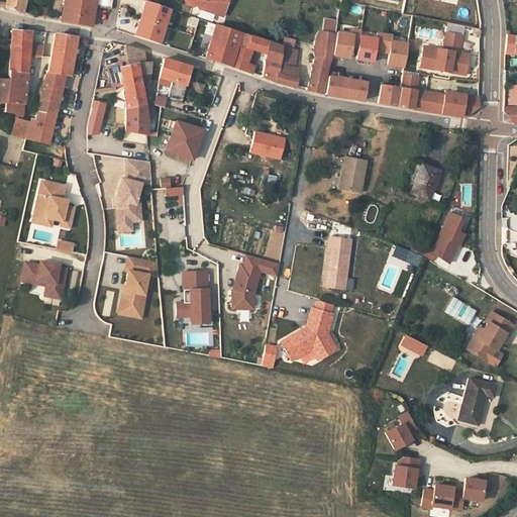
[(42,7),(23,4),(23,0),(5,0),(5,7),(21,12),(39,16),(42,7)]
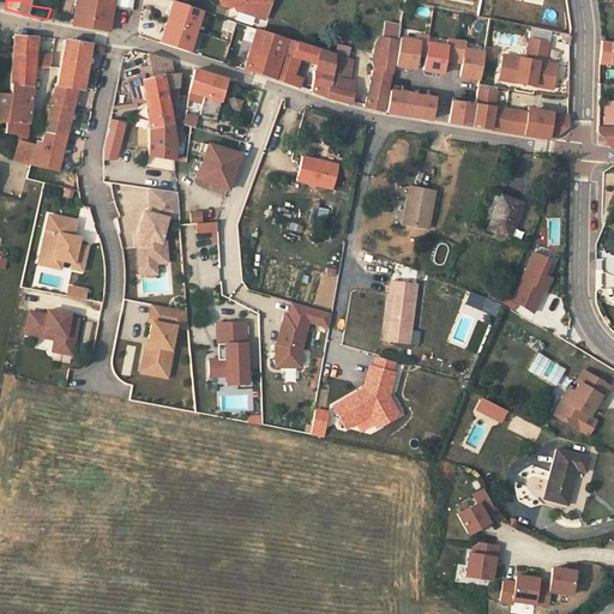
[(112,0),(77,0),(78,0),(92,4),(90,11),(76,7),(73,24),(109,30),(112,7),(112,0)]
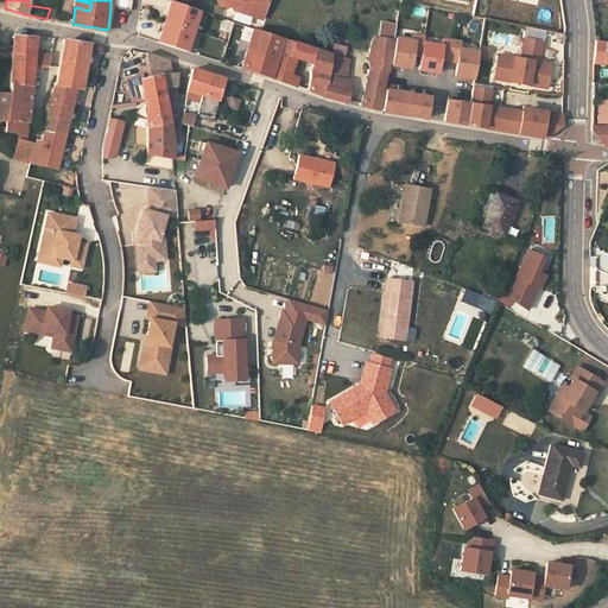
[(92,4),(77,0),(75,7),(89,11),(92,4)]
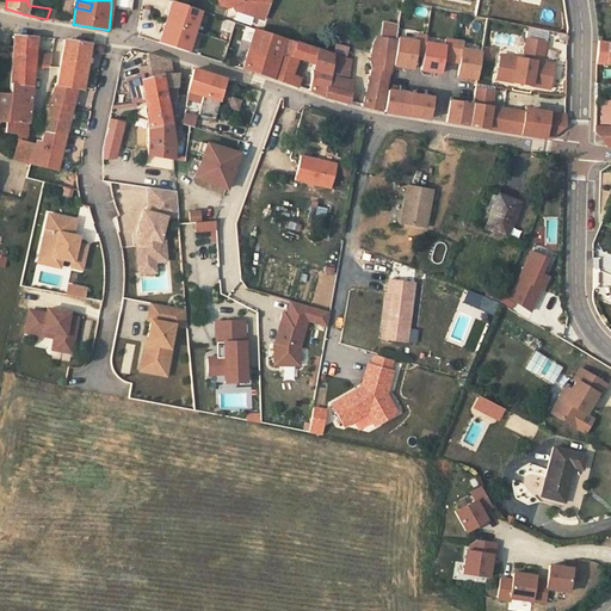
[(133,0),(111,0),(111,7),(131,11),(133,0)]
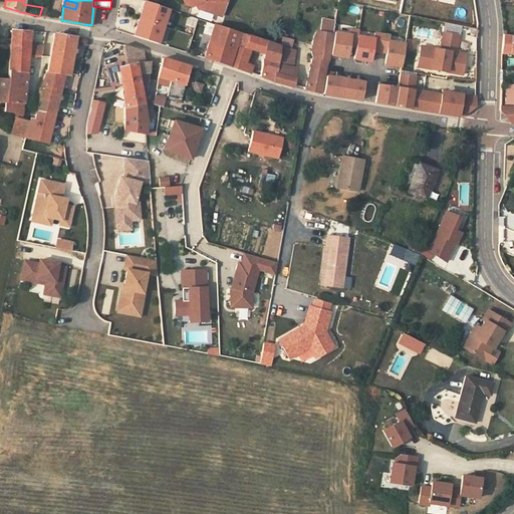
[(197,7),(221,16),(227,0),(182,0),(184,3),(190,5),(196,2),(197,7)]
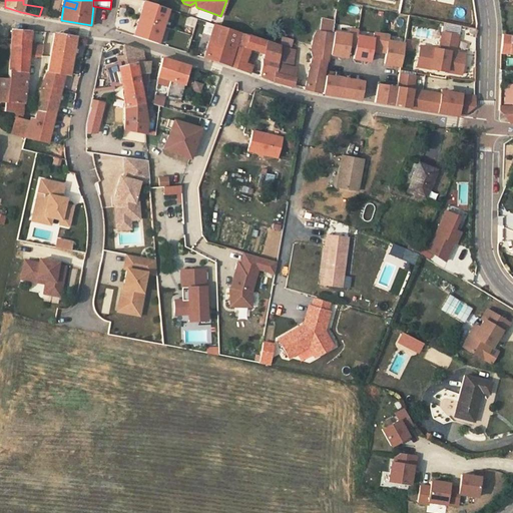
[(144,1),(133,35),(157,43),(168,8),(144,1)]
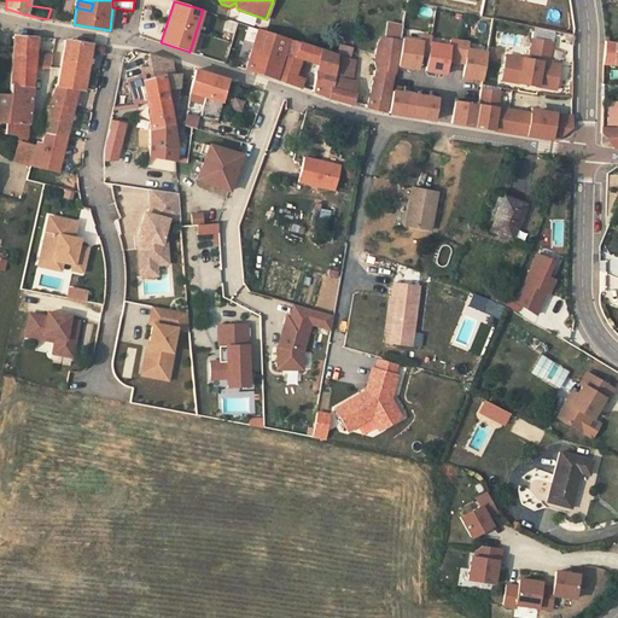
[(141,16),(151,17),(153,7),(144,6),(141,16)]
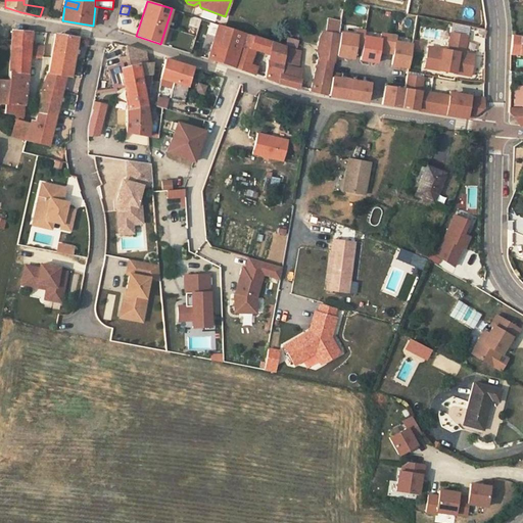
[(342,12),(333,11),(331,19),(340,21),(342,12)]
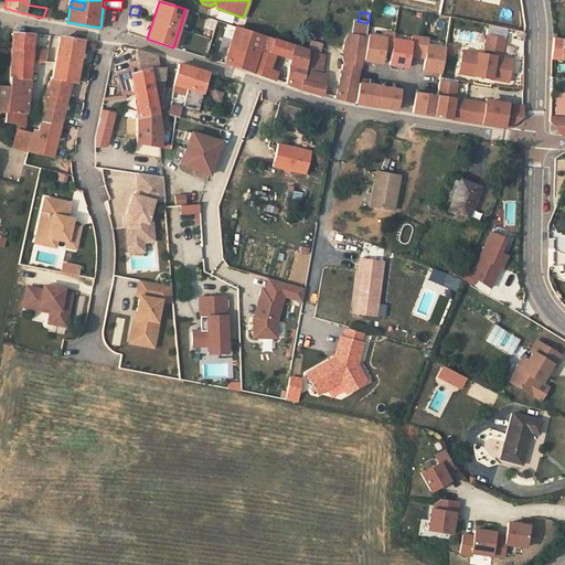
[(358,21),(350,20),(348,33),(344,40),(341,55),(342,63),(341,64),(340,65),(341,66),(342,67),(334,98),(351,102),(364,38),(368,23),(358,21)]
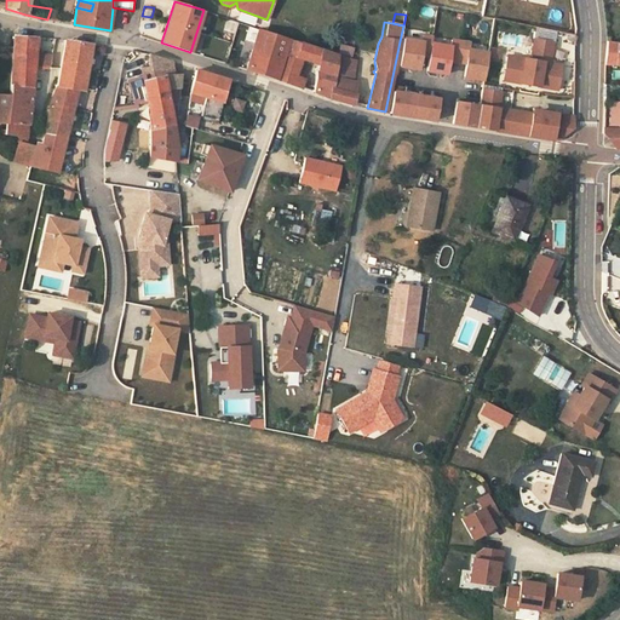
[(554,42),(555,30),(535,27),(534,40),(554,42)]
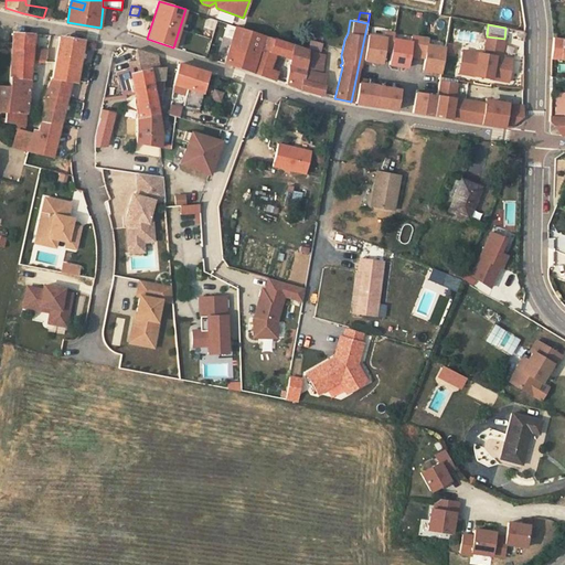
[(234,25),(223,63),(265,76),(268,70),(274,54),(289,60),(286,84),(300,89),(321,95),(323,85),(301,80),(304,70),(307,50),(234,25)]
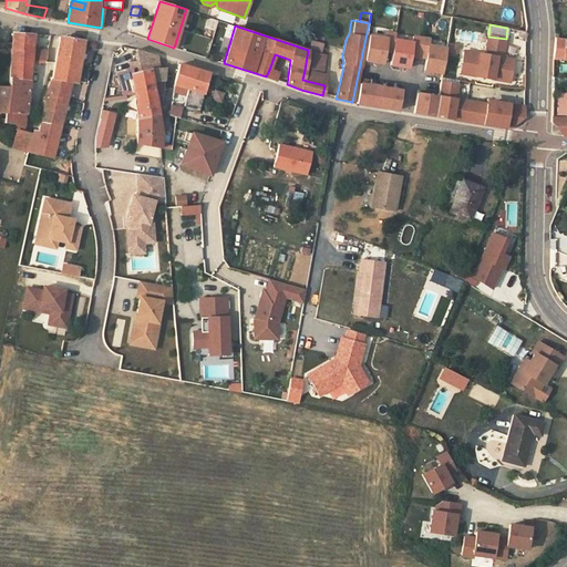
[(13,33),(11,61),(32,62),(33,48),(34,35),(13,33)]
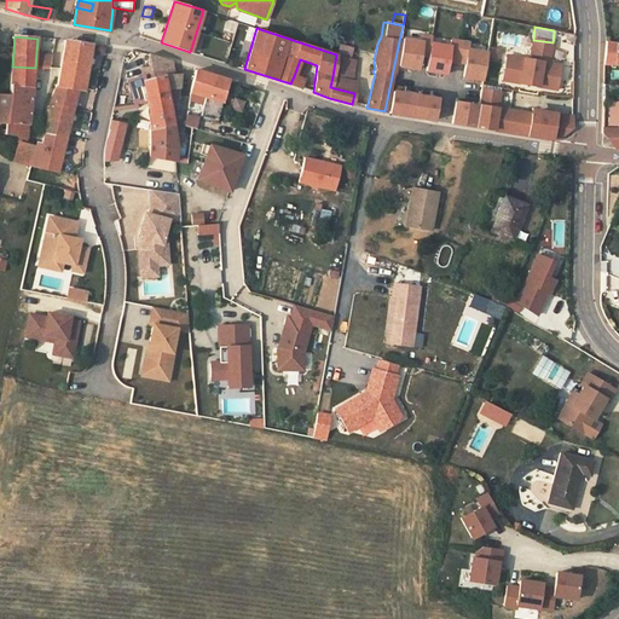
[(418,56),(428,57),(431,44),(431,39),(421,36),(421,42),(401,39),(398,65),(416,69),(418,56)]
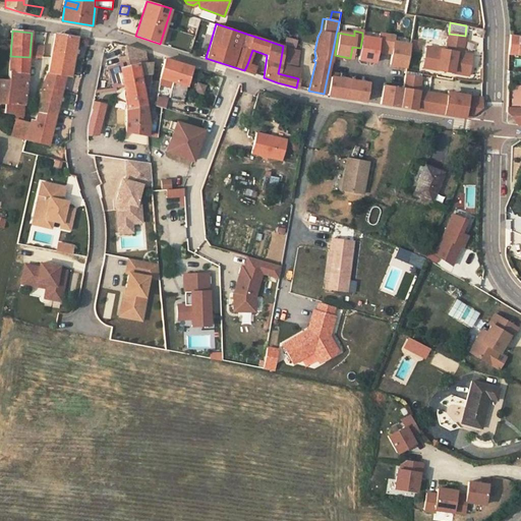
[(48,145),(65,75),(69,76),(75,38),(55,34),(48,72),(41,88),(38,111),(36,120),(30,119),(25,138),(48,145)]
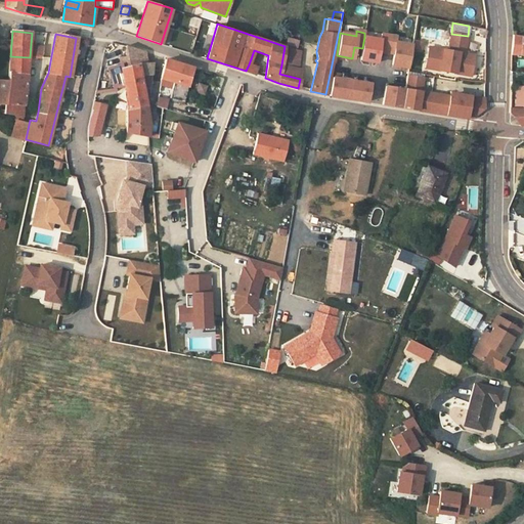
[(437,49),(434,70),(462,75),(463,71),(471,73),(474,55),(465,53),(468,36),(451,34),(448,51),(437,49)]
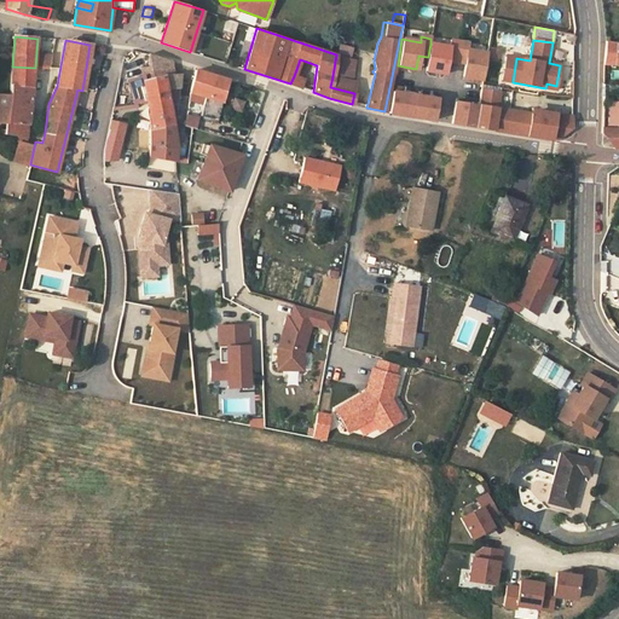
[(447,61),(456,62),(460,44),(450,41),(449,47),(431,44),(428,57),(426,70),(445,74),(447,61)]
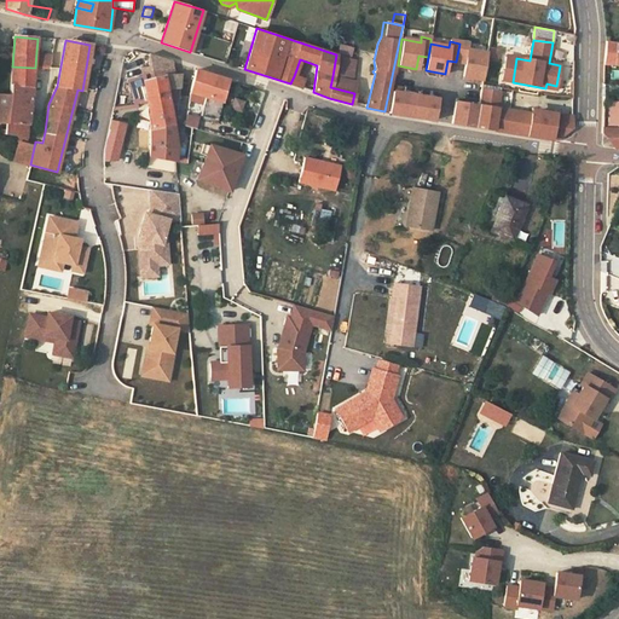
[(606,41),(605,64),(618,64),(618,44),(613,45),(613,42),(606,41)]
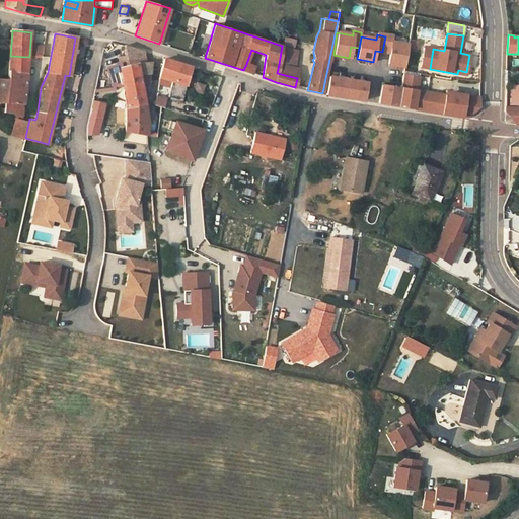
[(388,64),(404,67),(405,61),(408,50),(408,45),(392,42),(393,38),(385,36),(382,52),(389,53),(388,64)]
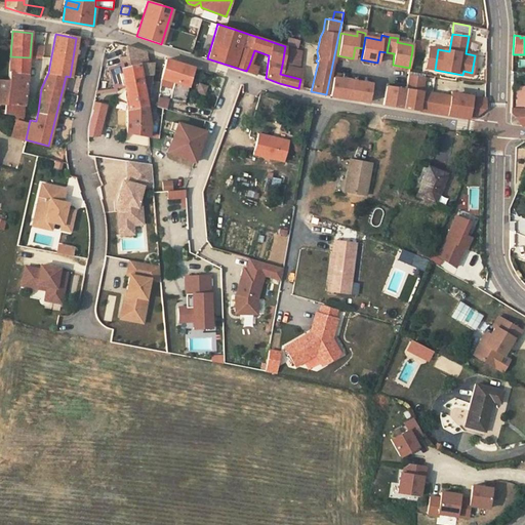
[(422,43),(413,41),(412,45),(412,50),(420,51),(422,43)]
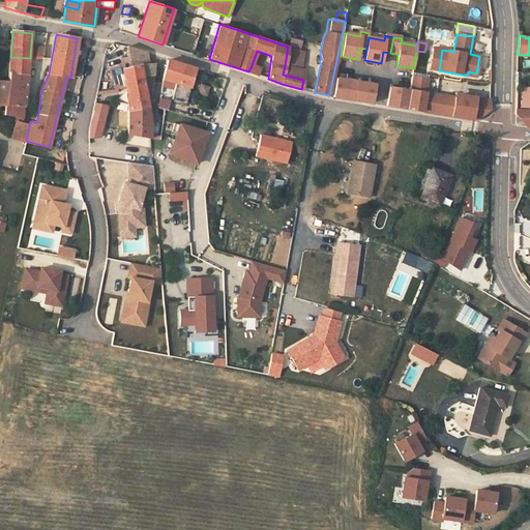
[(42,58),(45,48),(34,48),(35,45),(31,45),(30,58),(42,58)]
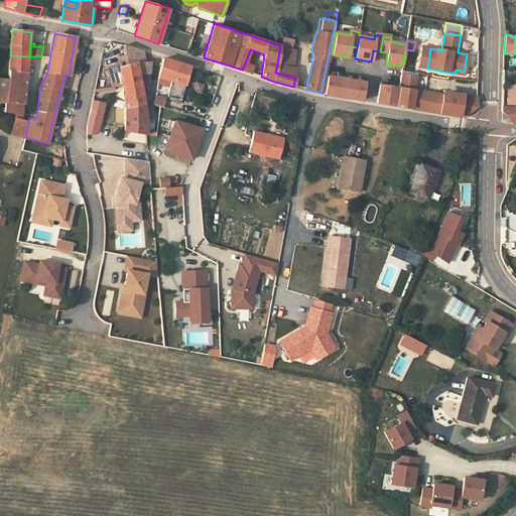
[(126,118),(124,130),(144,134),(146,122),(144,104),(141,88),(148,87),(148,80),(150,61),(145,61),(143,50),(123,44),(123,55),(117,56),(120,61),(109,65),(114,86),(121,85),(124,98),(126,118)]
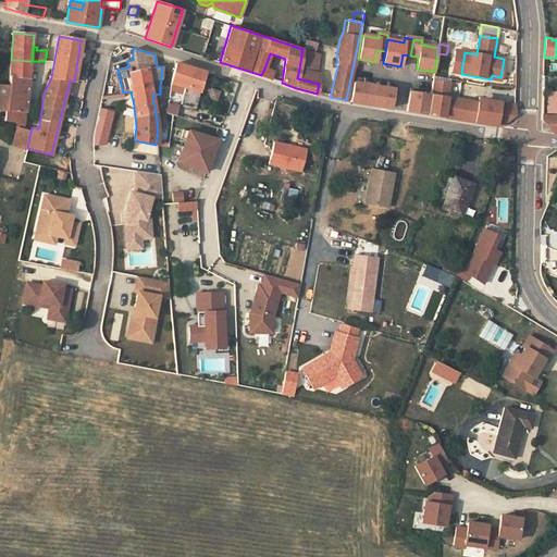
[(317,74),(321,53),(314,52),(311,51),(302,49),(299,69),(317,74)]
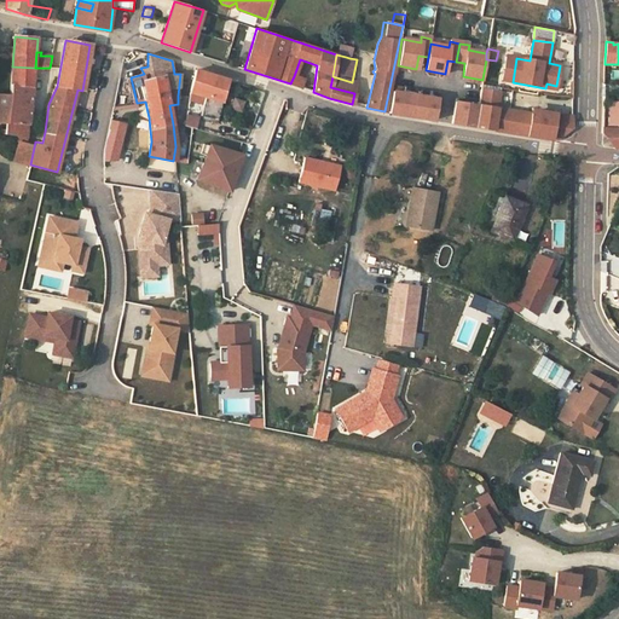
[(513,82),(516,58),(507,56),(502,81),(513,82)]
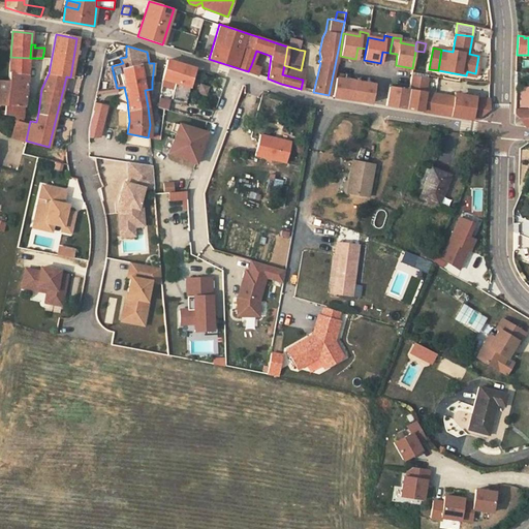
[(0,104),(5,105),(25,106),(27,83),(30,58),(10,57),(9,82),(0,80),(0,104)]
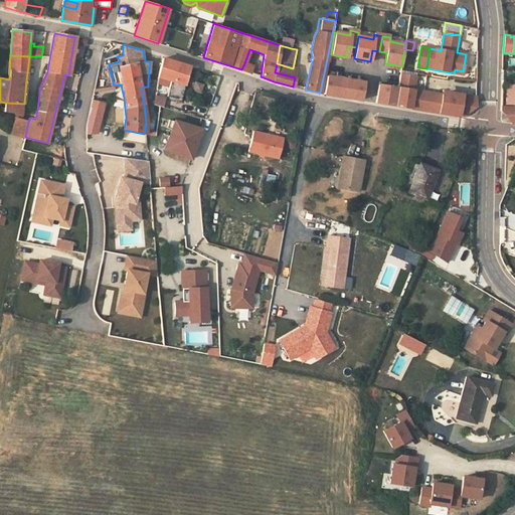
[(180,100),(189,66),(163,57),(158,77),(169,80),(168,84),(165,96),(180,100)]
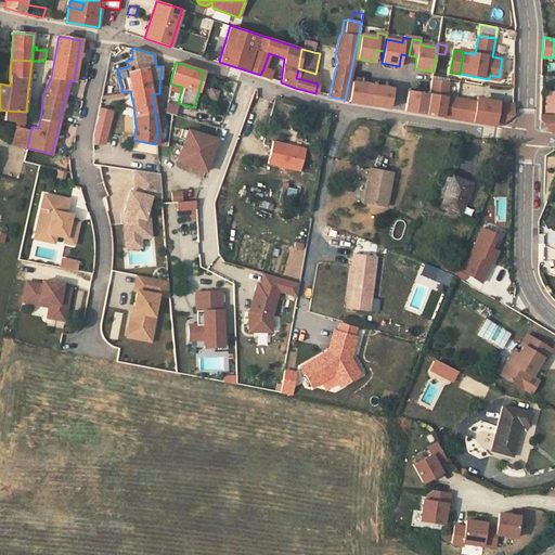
[(270,78),(272,71),(263,68),(260,75),(270,78)]
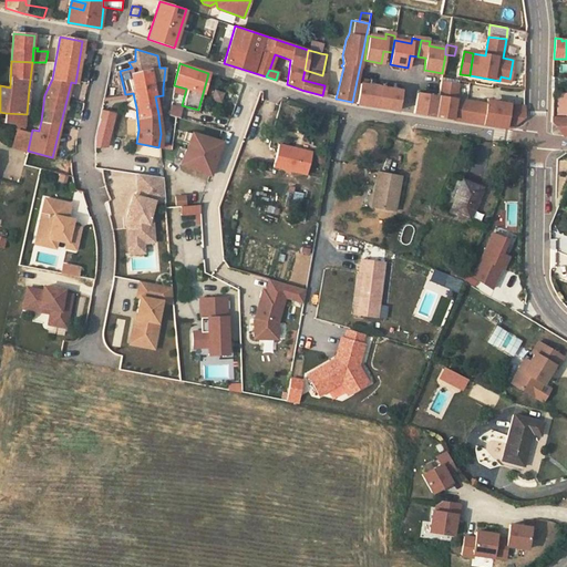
[(327,76),(322,75),(305,70),(302,80),(325,85),(327,76)]
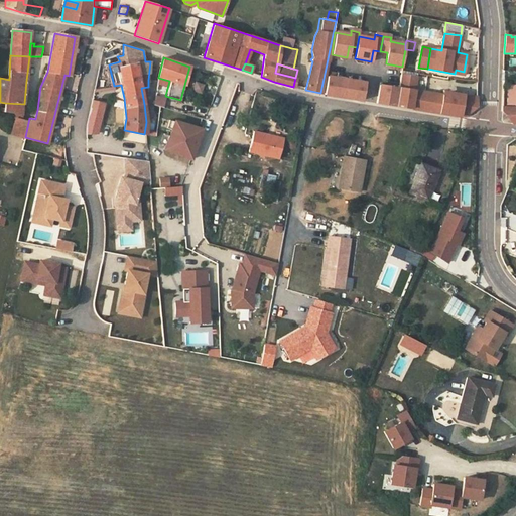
[(416,77),(400,75),(398,88),(395,106),(429,112),(464,117),(477,107),(477,98),(450,93),(450,96),(413,91),(416,77)]
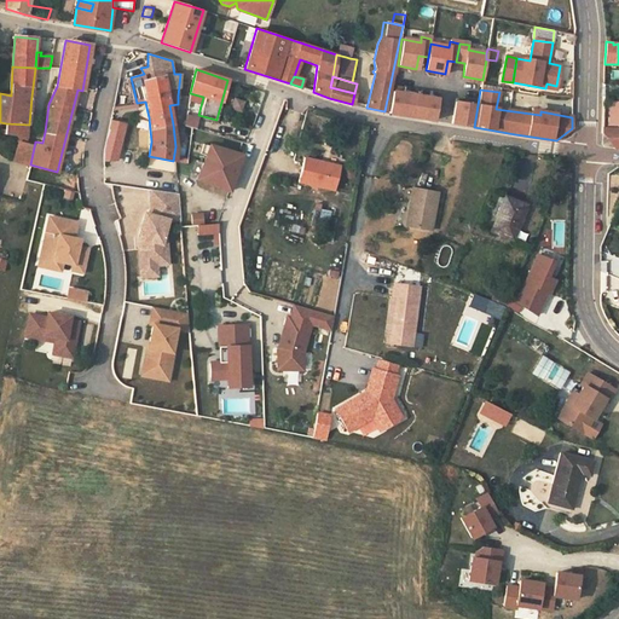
[(410,116),(415,96),(393,91),(388,113),(410,116)]
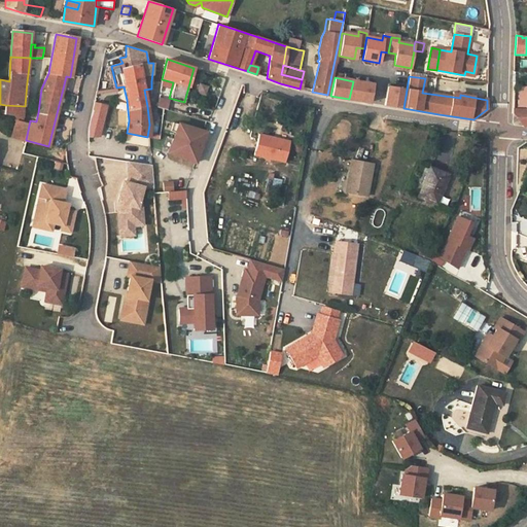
[(370,102),(373,84),(353,81),(349,99),(370,102)]
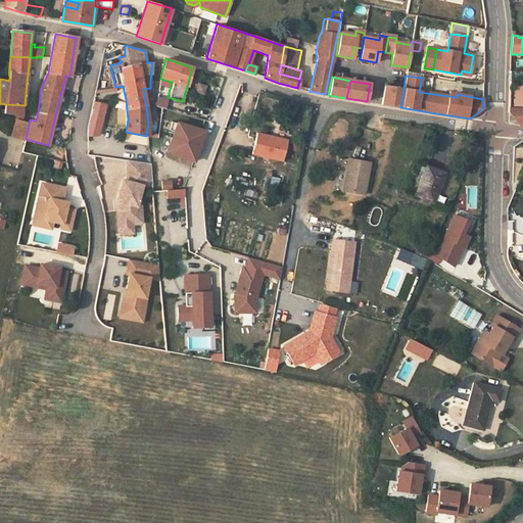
[(400,107),(403,89),(385,86),(382,104),(400,107)]
